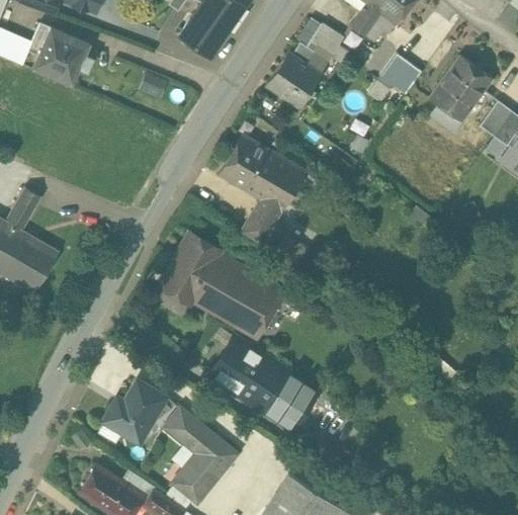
[(59,0),(19,0),(19,3),(54,15),(59,0)]
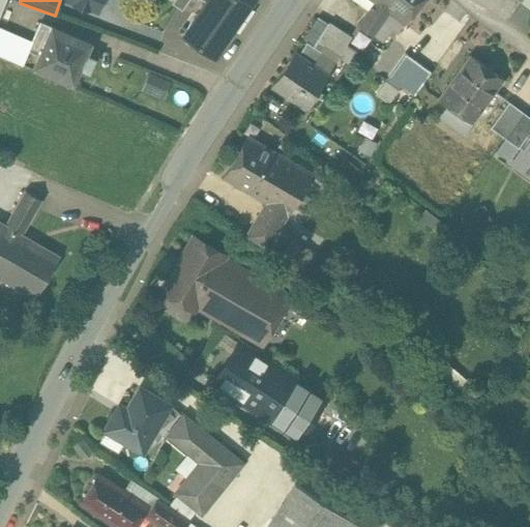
[(66,0),(77,3),(76,5),(87,9),(88,7),(97,11),(100,0),(66,0)]
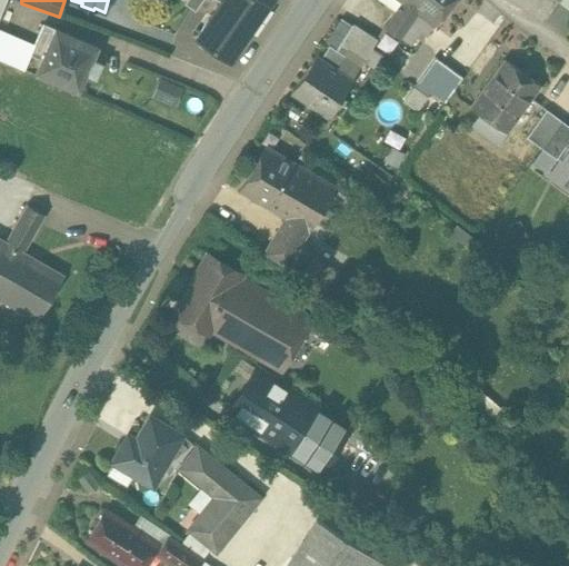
[(197,12),(202,0),(187,0),(185,6),(197,12)]
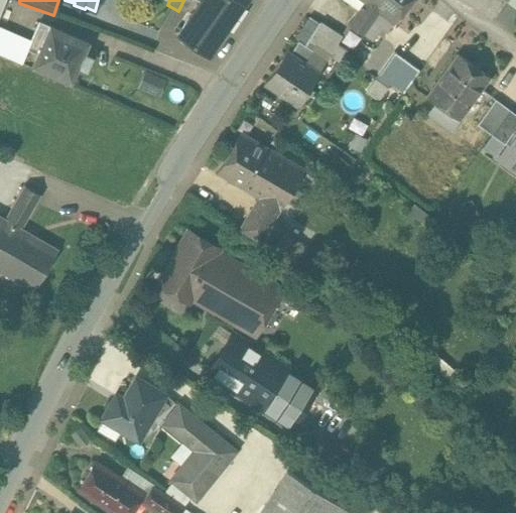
[(204,0),(178,36),(208,57),(243,7),(242,6),(233,0),(204,0)]
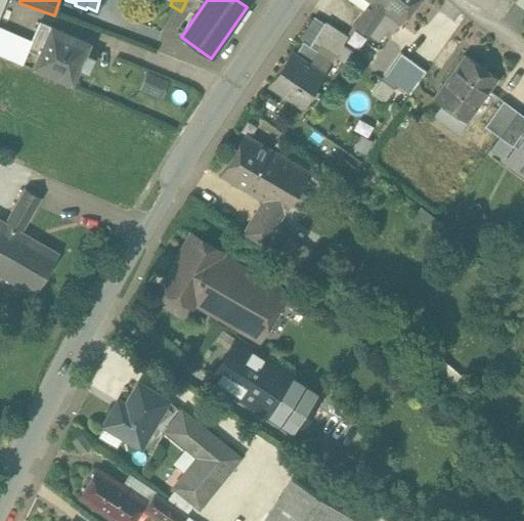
[(363,0),(372,5),(355,28),(368,38),(385,15),(399,28),(421,0),(363,0)]
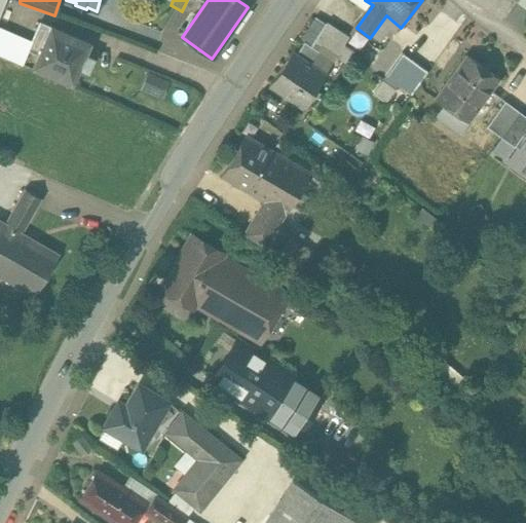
[(90,46),(40,25),(31,43),(27,52),(29,53),(39,58),(34,70),(72,86),(80,70),(87,73),(92,61),(85,57),(90,46)]
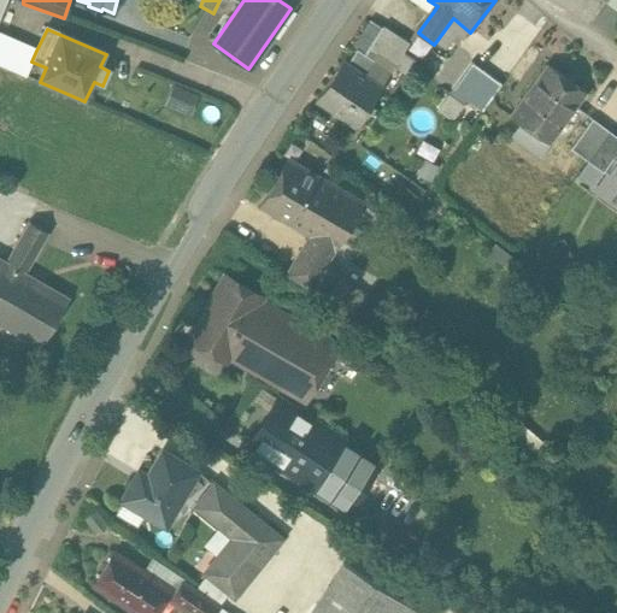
[(410,46),(383,29),(368,53),(405,77),(413,64),(403,57),(410,46)]
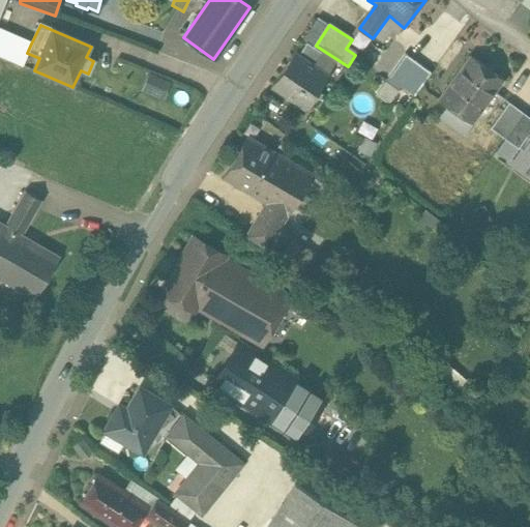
[(31,44),(0,30),(0,57),(23,67),(29,54),(27,53),(31,44)]
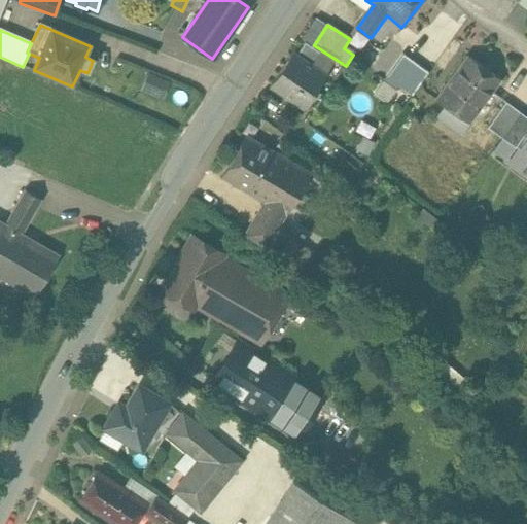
[(319,55),(305,44),(296,58),(292,56),(271,88),(304,109),(324,77),(310,68),(319,55)]
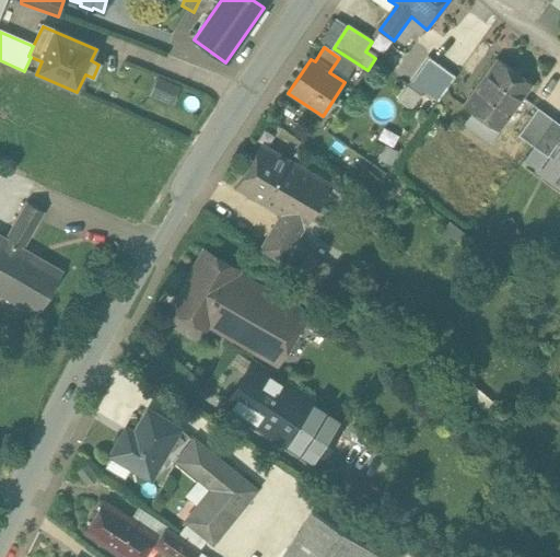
[(455,80),(428,60),(410,84),(438,104),(455,80)]
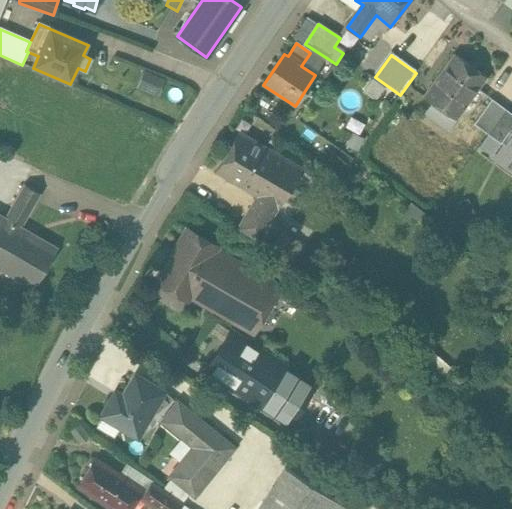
[(454,56),(423,99),(432,105),(424,116),(448,133),(487,79),(454,56)]
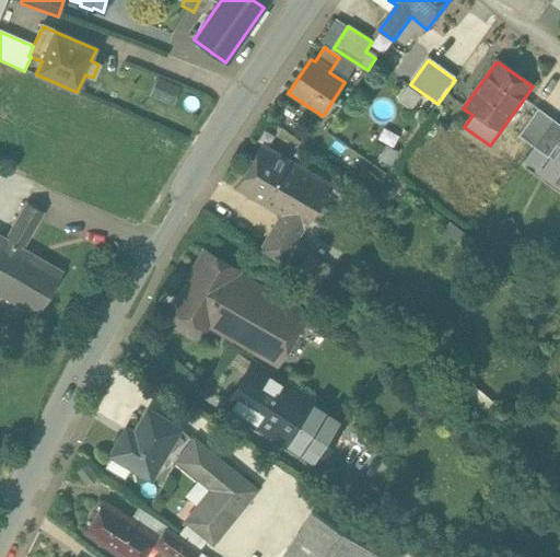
[(158,78),(150,97),(173,107),(182,88),(158,78)]
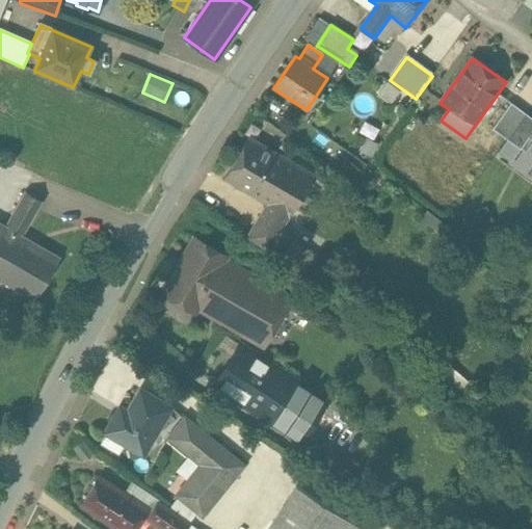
[(399,94),(387,84),(378,96),(391,105),(399,94)]
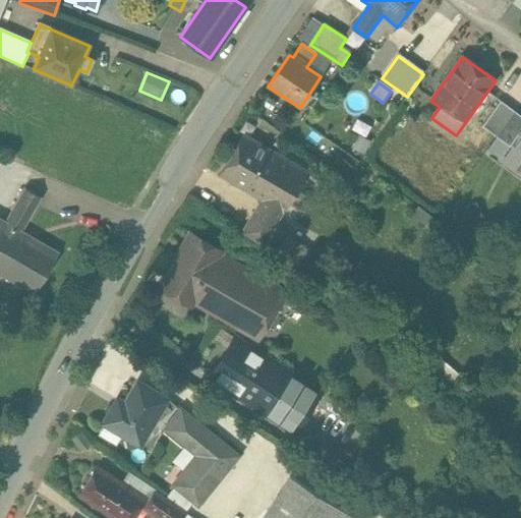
[(501,103),(482,128),(496,138),(514,113),(501,103)]
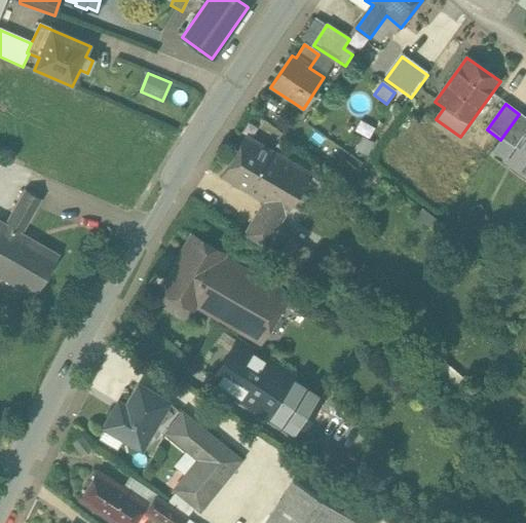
[(525,119),(519,114),(500,140),(514,149),(525,135),(524,134),(525,131),(525,119)]
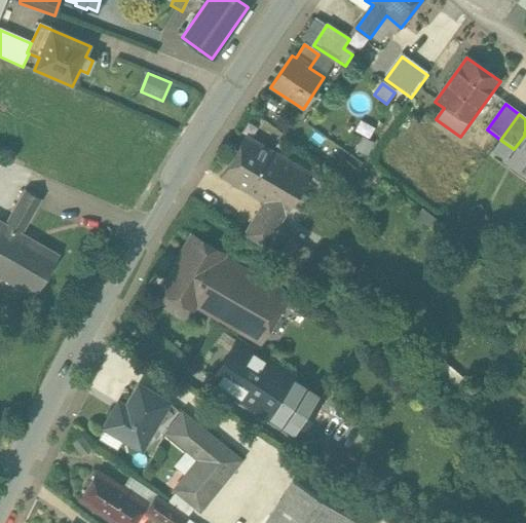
[(309,176),(246,139),(222,179),(286,216),(309,176)]
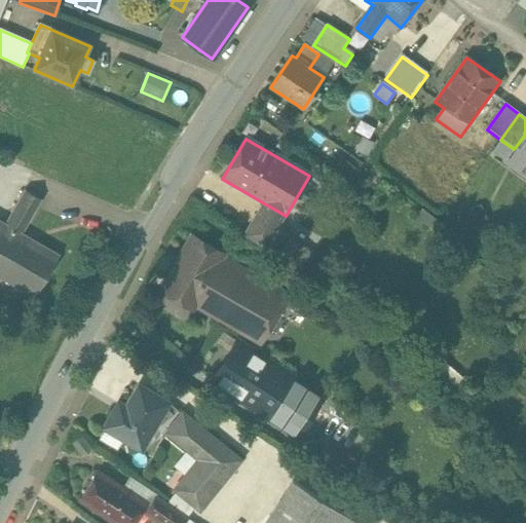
[(4,229),(0,226),(0,275),(2,277),(24,240),(21,238),(41,202),(25,193),(4,229)]
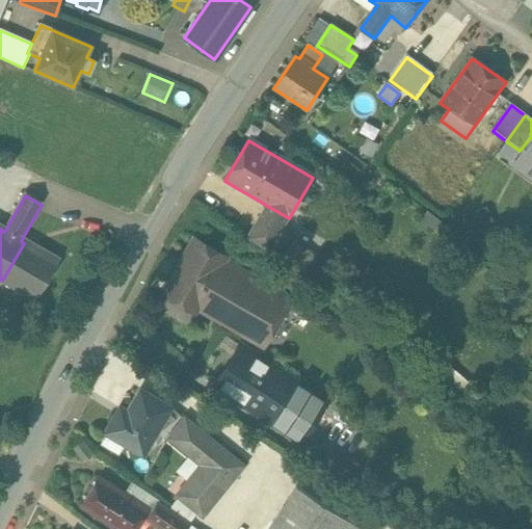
[(287,221),(265,209),(247,240),(267,252),(268,253),(278,235),(287,221)]
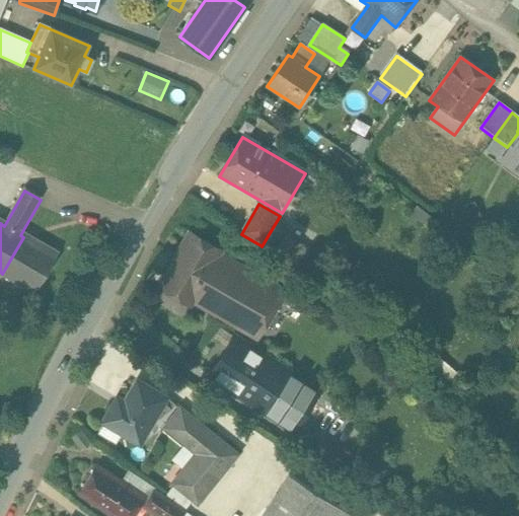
[(287,238),(272,229),(262,246),(261,245),(260,249),(273,260),(273,259),(287,238)]
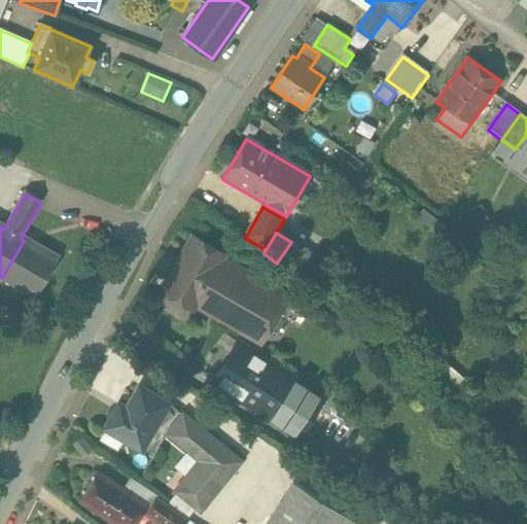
[(192,240),(163,291),(191,309),(195,305),(219,262),(219,260),(222,257),(192,240)]
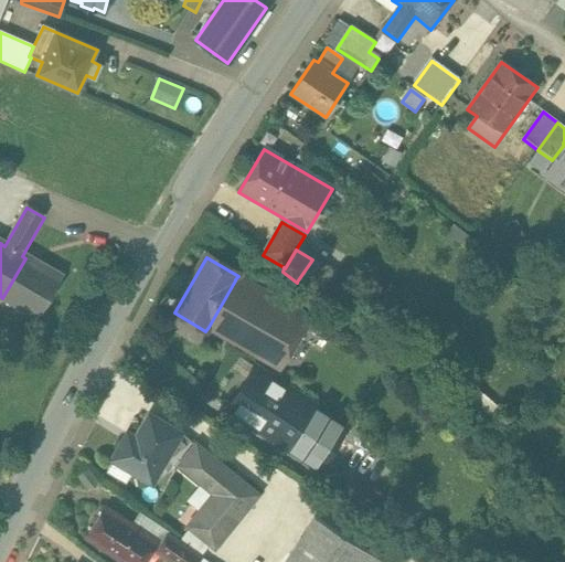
[(60,277),(25,258),(2,298),(36,317),(60,277)]
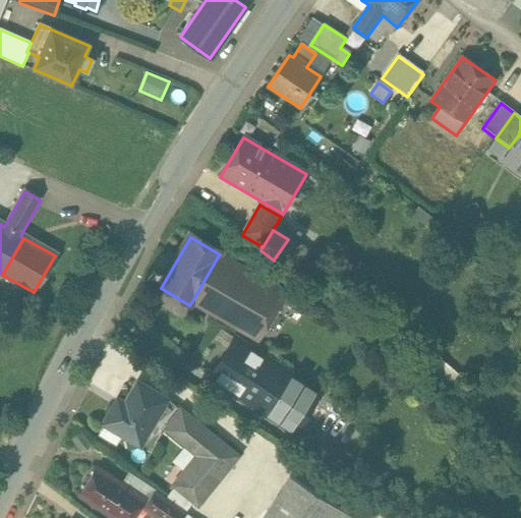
[(288,239),(274,260),(285,268),(298,247),(288,239)]
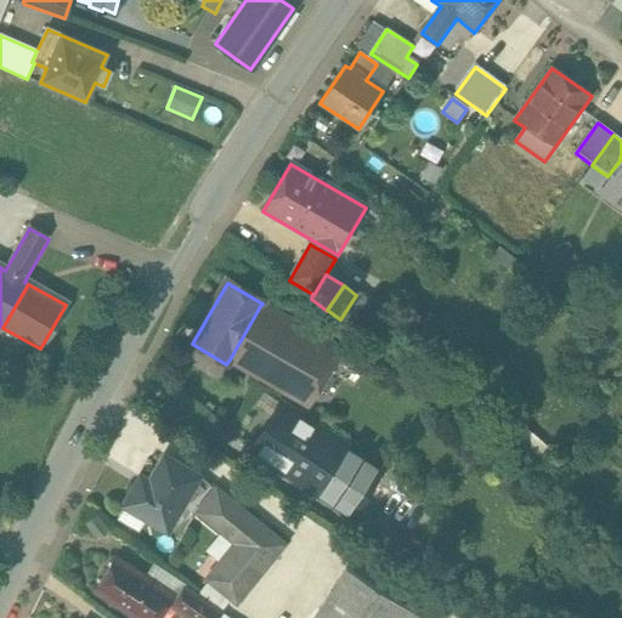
[(337,352),(259,307),(259,309),(230,359),(307,404),(337,352)]
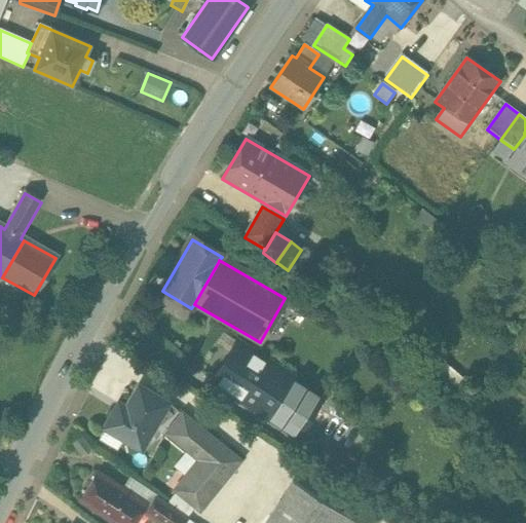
[(177,332),(191,313),(170,297),(155,316),(177,332)]
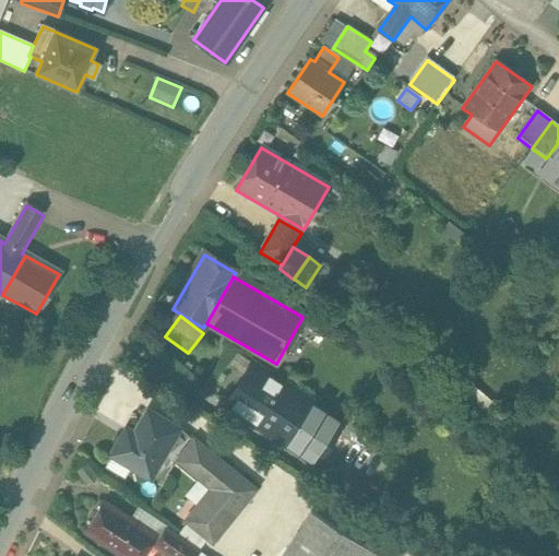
[(252,366),(226,407),(257,426),(283,386),(252,366)]
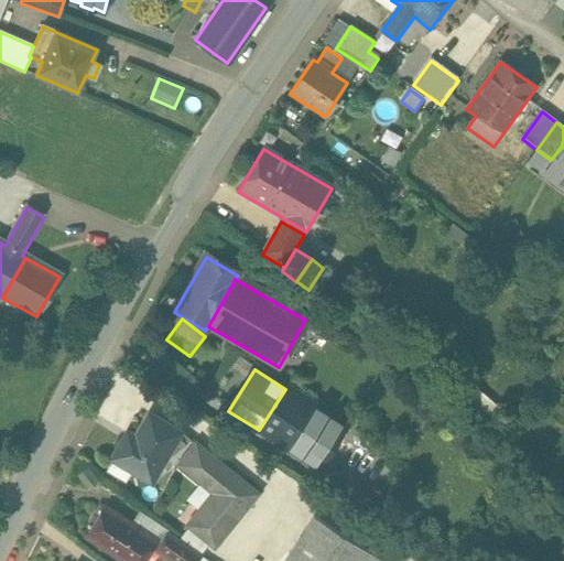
[(343,427),(285,389),(259,430),(316,467),(343,427)]
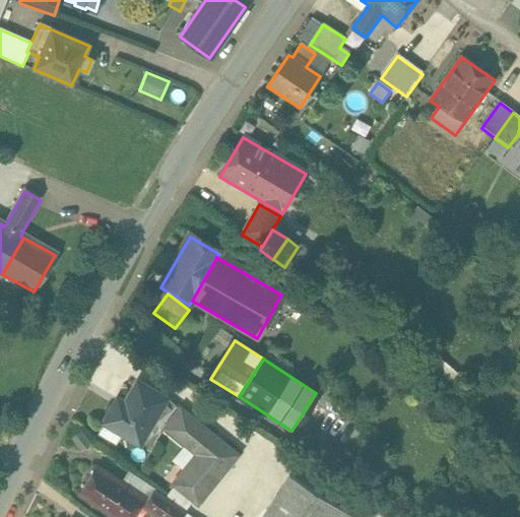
[(137,383),(120,412),(113,407),(103,426),(140,447),(167,400),(137,383)]
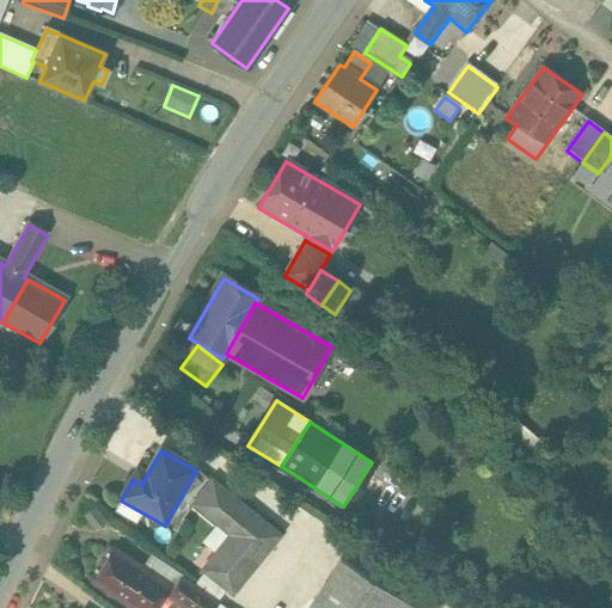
[(277,538),(213,485),(195,507),(233,536),(220,553),(246,575),(277,538)]
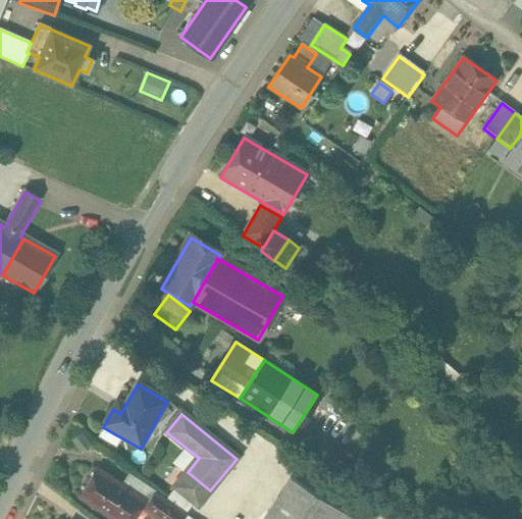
[(133,518),(145,502),(97,471),(80,498),(111,518),(133,518)]
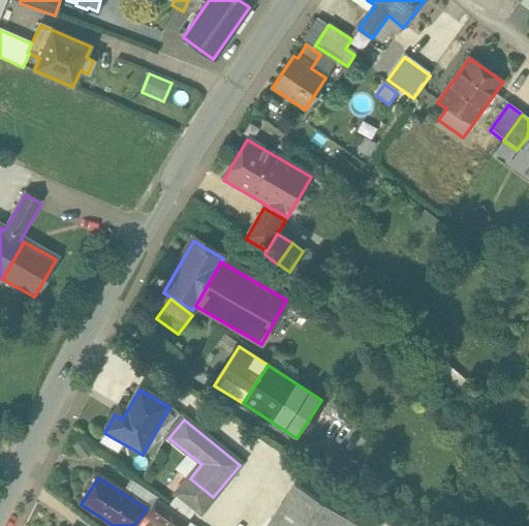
[(355,525),(293,486),(268,525),(355,525)]
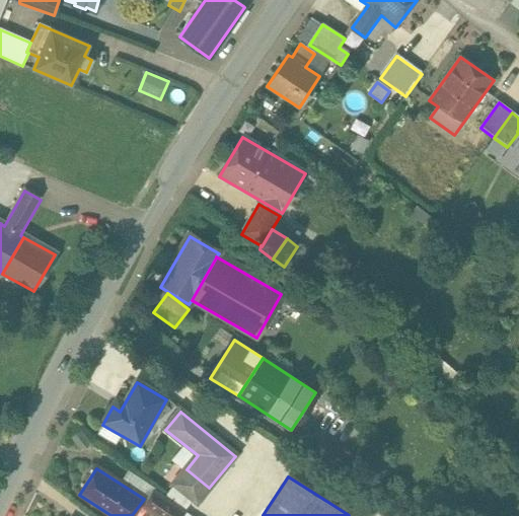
[(182,515),(184,513),(154,493),(144,508),(155,515),(182,515)]
